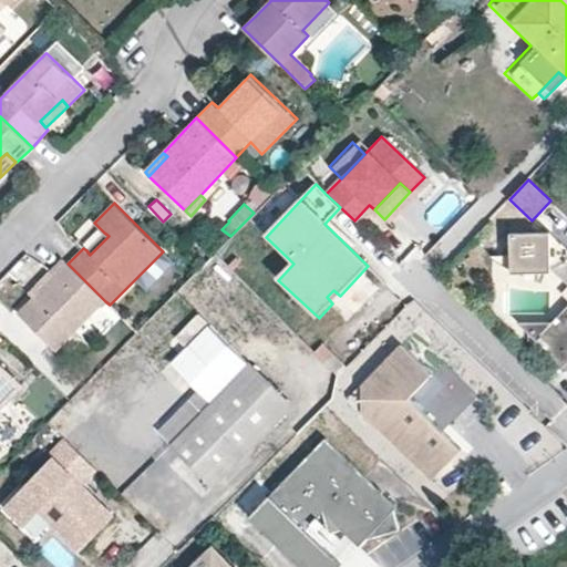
[(552,232),(511,232),(512,258),(512,272),(552,272),(552,232)]
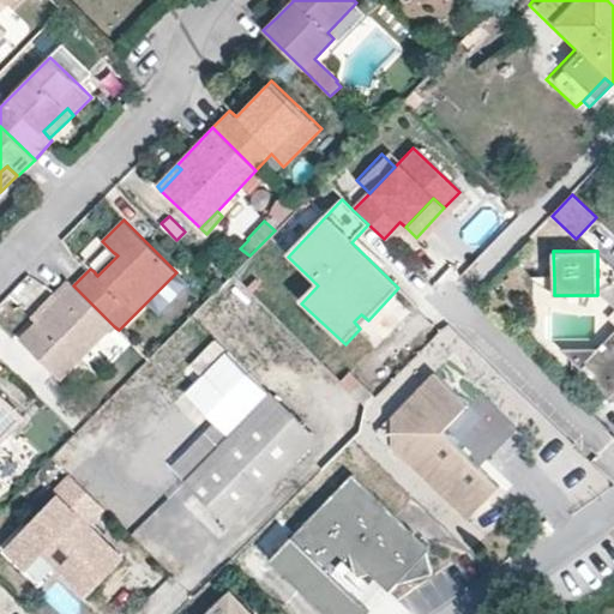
[(613,266),(597,251),(597,295),(613,309),(613,266)]
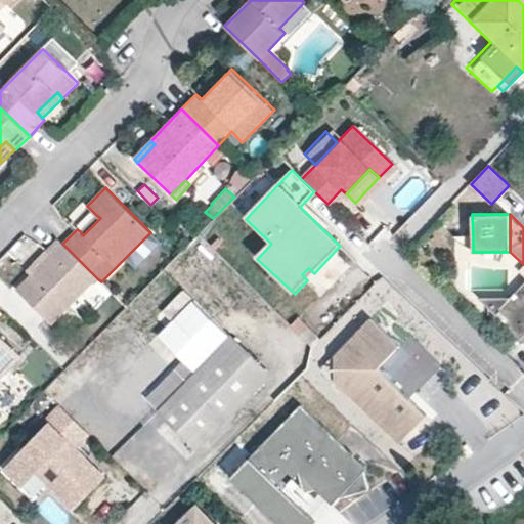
[(83,235),(100,218),(96,215),(80,231),(83,235)]
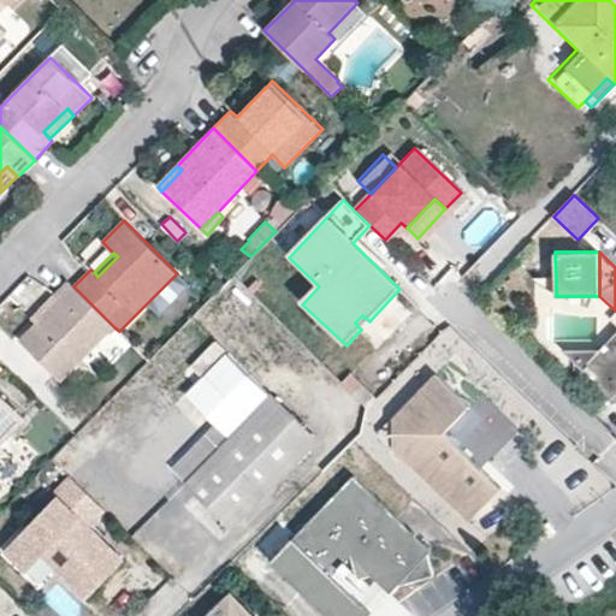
[(73,286),(67,280),(54,294),(59,300),(19,341),(64,380),(81,362),(114,327),(73,286)]
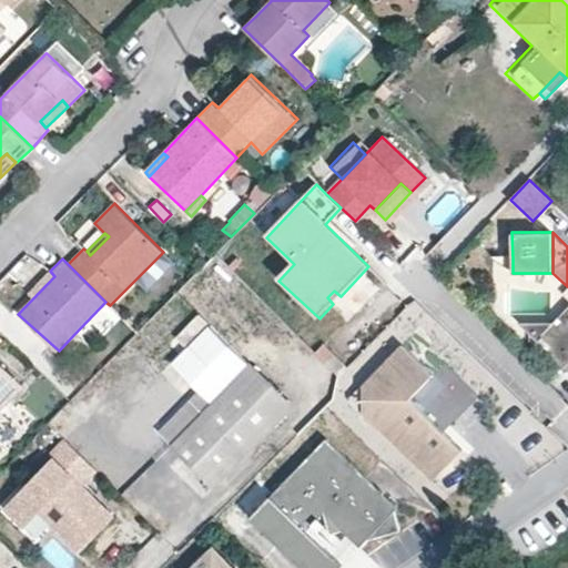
[(513,273),(513,259),(489,273),(513,273)]
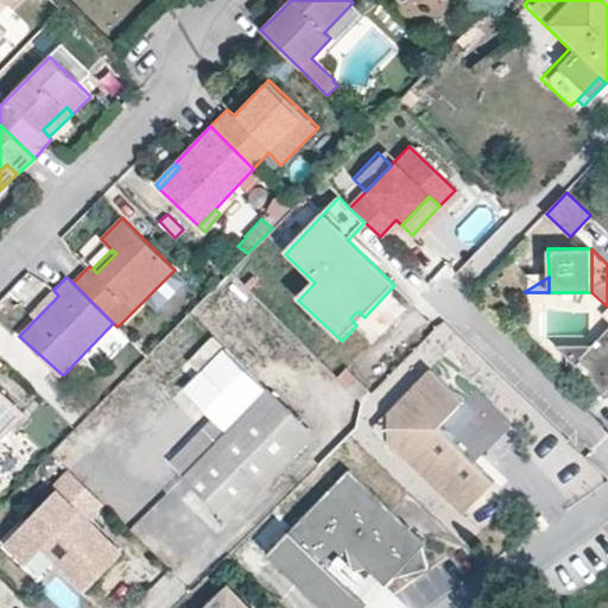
[(350,318),(356,325),(365,317),(358,311),(350,318)]
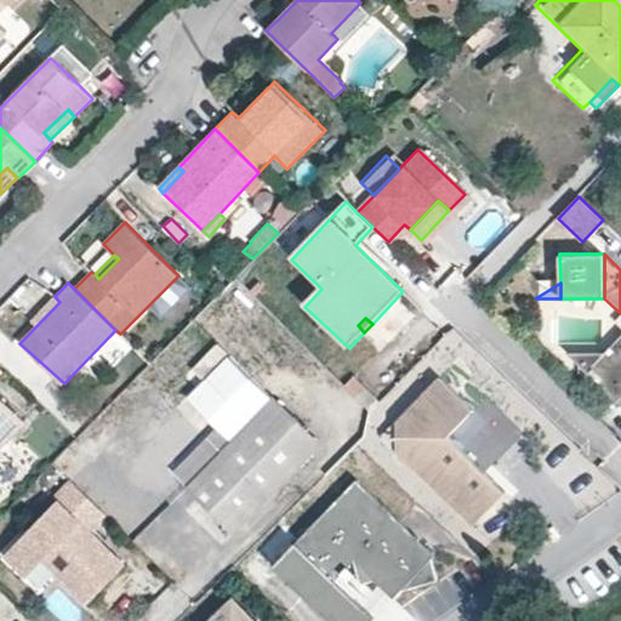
[(620,334),(604,352),(580,352),(576,362),(586,371),(620,405),(620,334)]
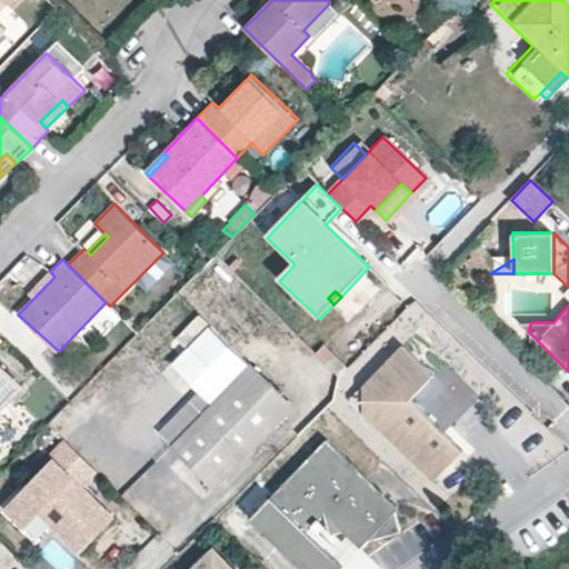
[(213,403),(252,365),(200,313),(177,338),(187,348),(171,362),(199,390),(213,403)]
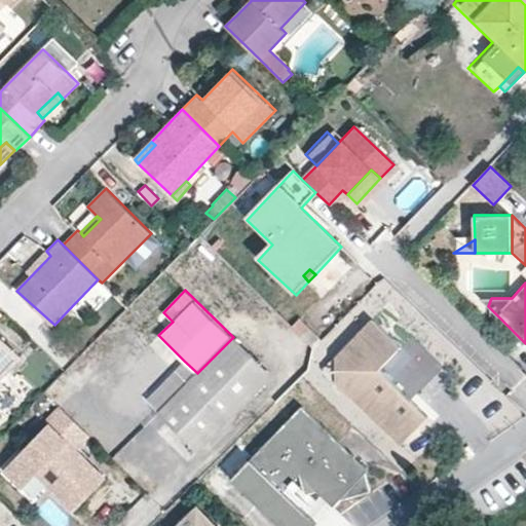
[(491,298),(479,298),(488,306),(491,298)]
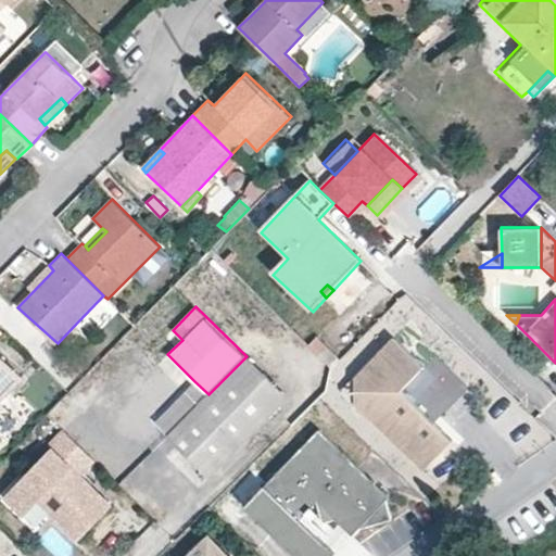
[(425,366),(393,337),(355,378),(355,404),(425,470),(453,440),(402,390),(425,366)]
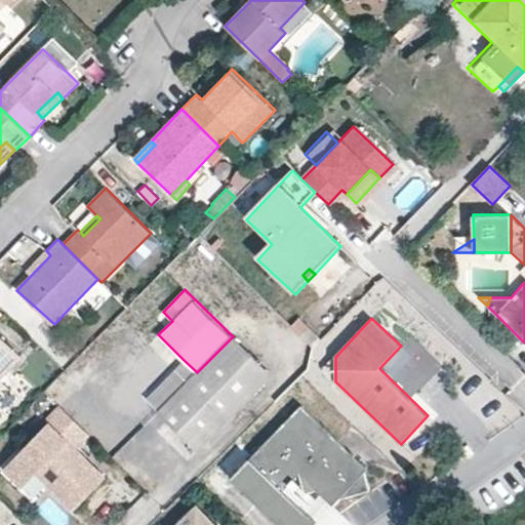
[(0,402),(12,391),(0,380),(0,378),(22,357),(0,335),(0,402)]
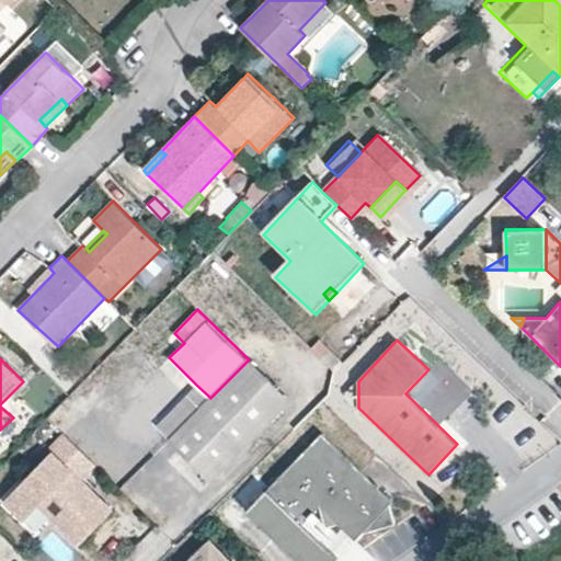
[(289,399),(249,359),(210,398),(196,385),(156,426),(169,439),(210,480),(289,399)]
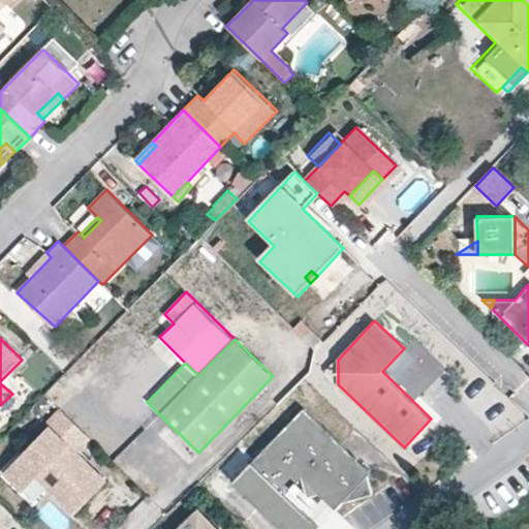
[(128,414),(119,403),(111,411),(121,423),(128,414)]
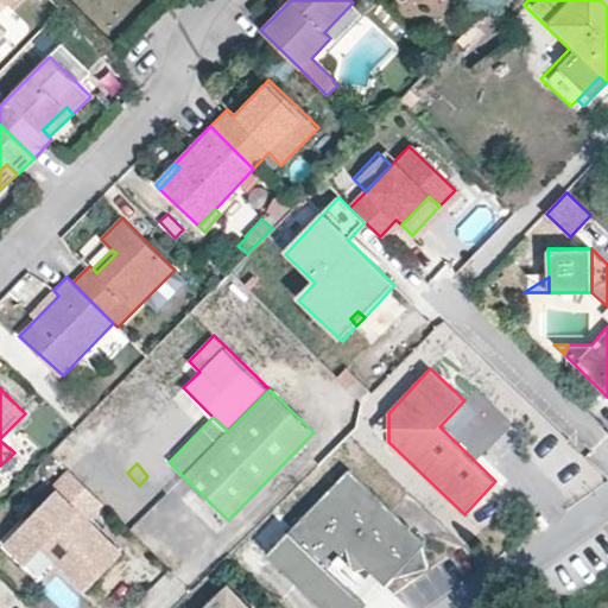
[(426,544),(349,468),(267,555),(323,607),(363,607),(367,605),(329,569),(347,550),(353,572),(367,568),(386,586),(393,577),(429,568),(423,546),(426,544)]
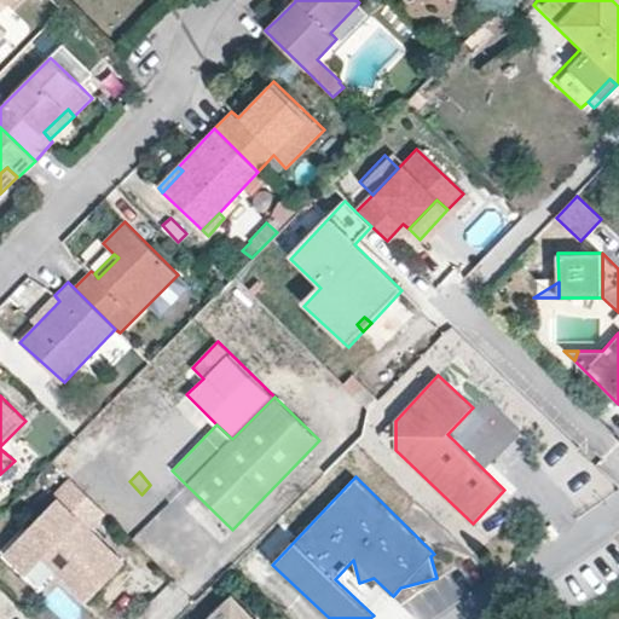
[(108,514),(70,479),(56,493),(59,497),(4,553),(27,576),(44,559),(87,602),(125,562),(92,530),(108,514)]
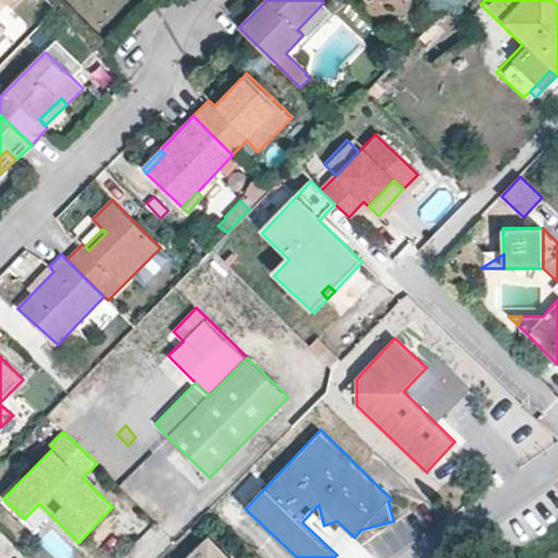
[(168,438),(124,482),(159,518),(192,487),(164,458),(176,446),(168,438)]
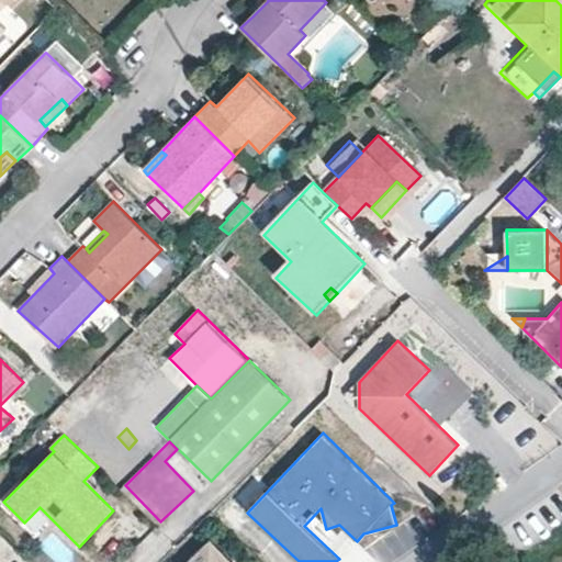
[(48,516),(40,507),(24,523),(34,531),(48,516)]
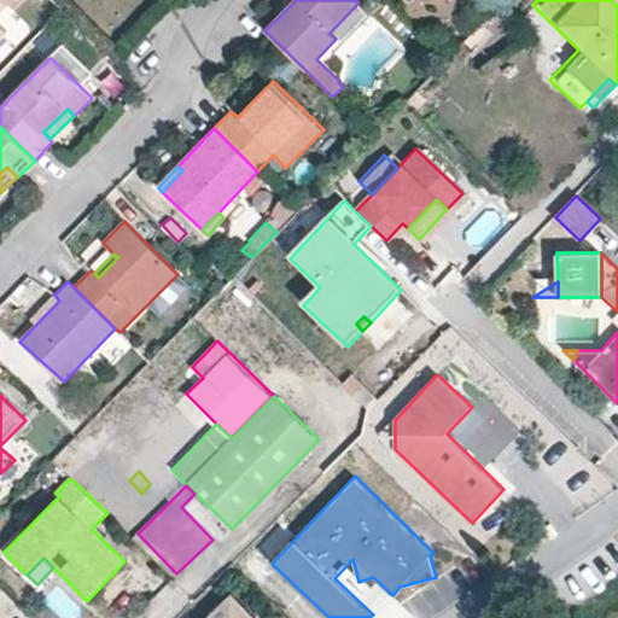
[(235,582),(225,570),(217,577),(229,589),(235,582)]
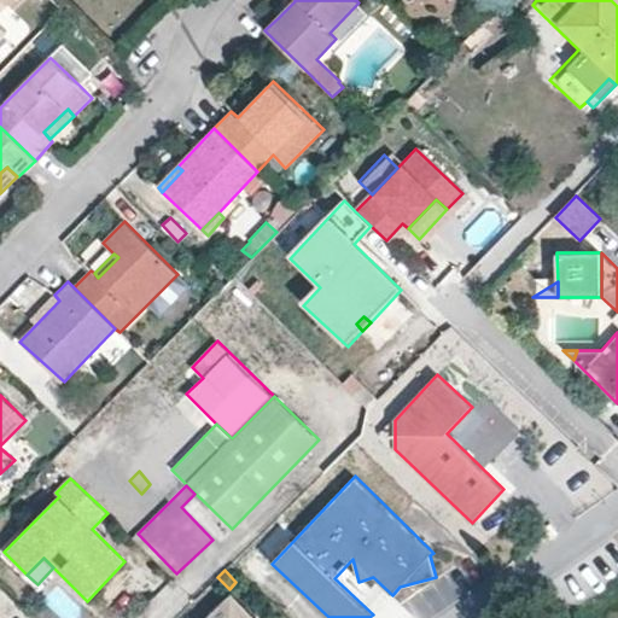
[(248,617),(229,599),(209,617),(248,617)]
